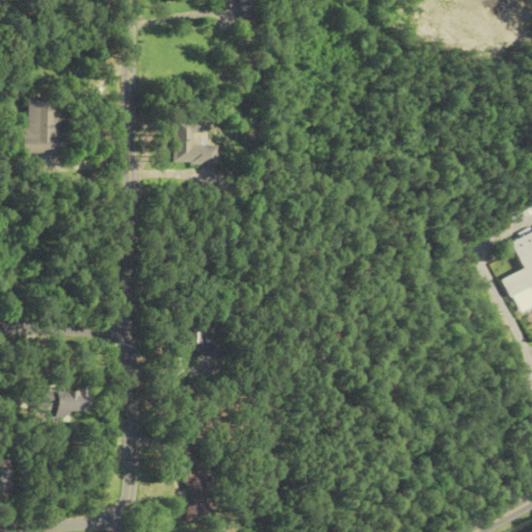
[(19,153),(56,153),(55,101),(23,101),(23,128),(18,128),(19,153)]
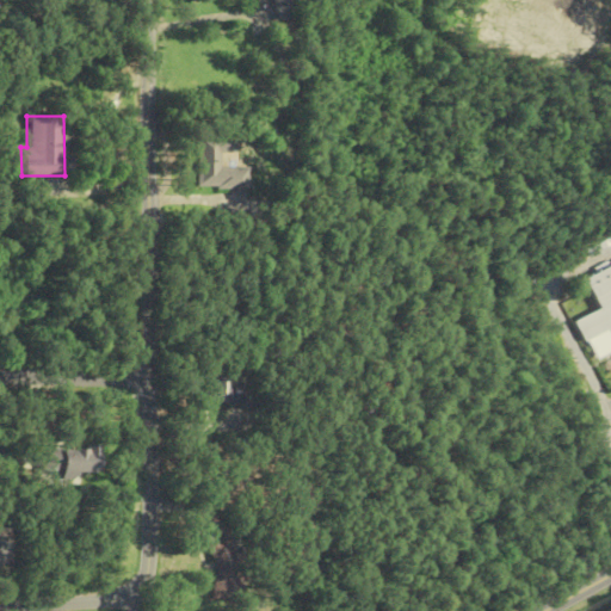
[(199,189),(252,189),(252,167),(222,167),(222,152),(230,152),(230,136),(199,136),(199,189)]
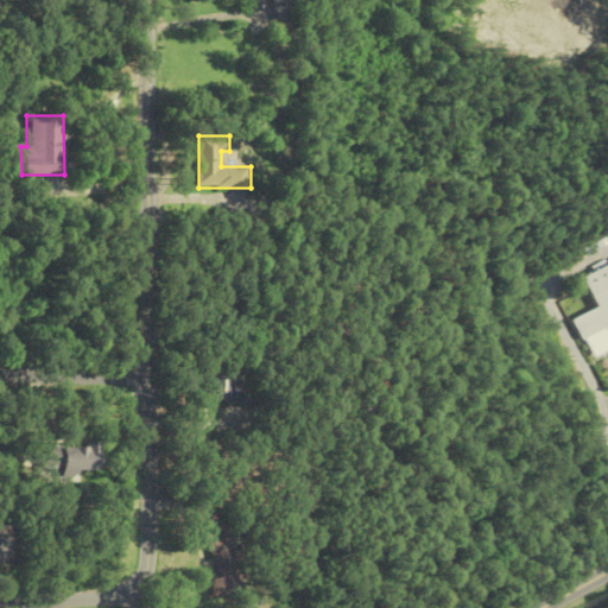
[(607,265),(586,277),(601,308),(577,320),(597,359),(607,353),(607,265)]
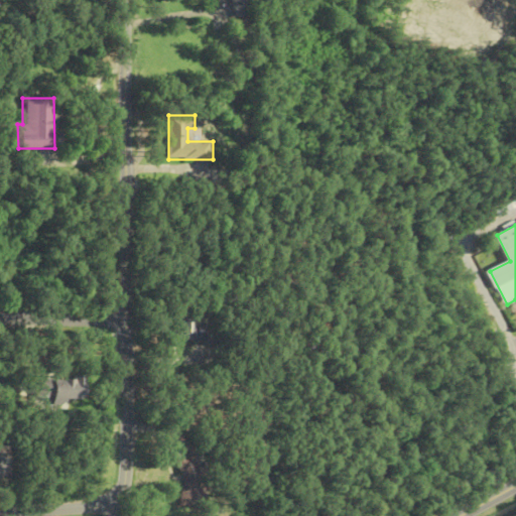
[(84,378),(36,378),(36,399),(51,399),(51,402),(84,402),(84,378)]
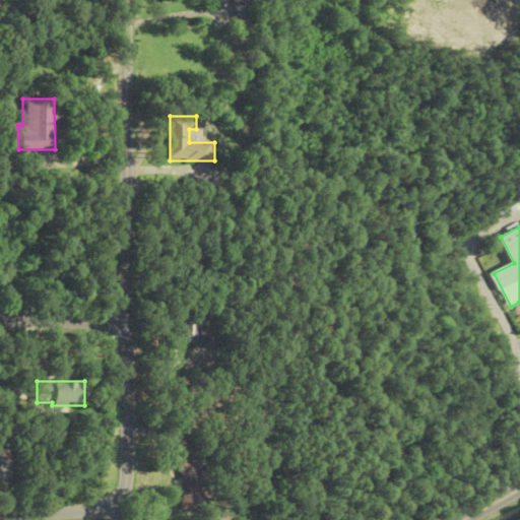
[(164,445),(188,511),(210,503),(185,437),(164,445)]
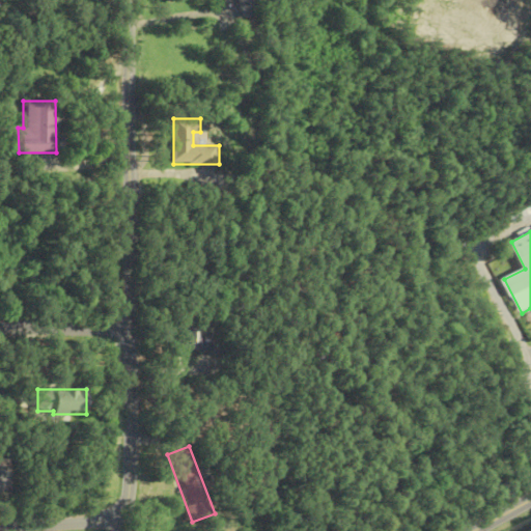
[(0,458),(0,488),(8,487),(4,458),(0,458)]
